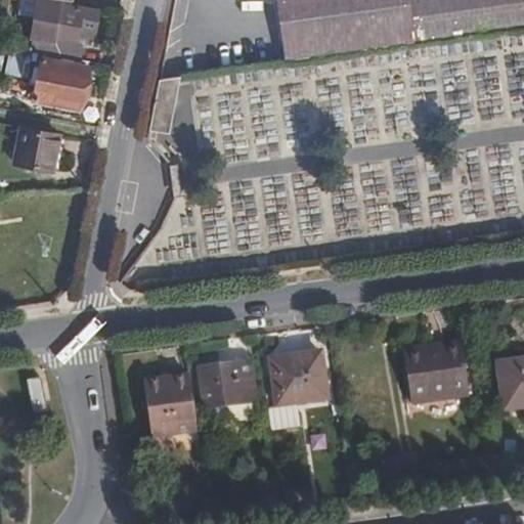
[(35,14),(38,0),(18,0),(16,10),(35,14)]
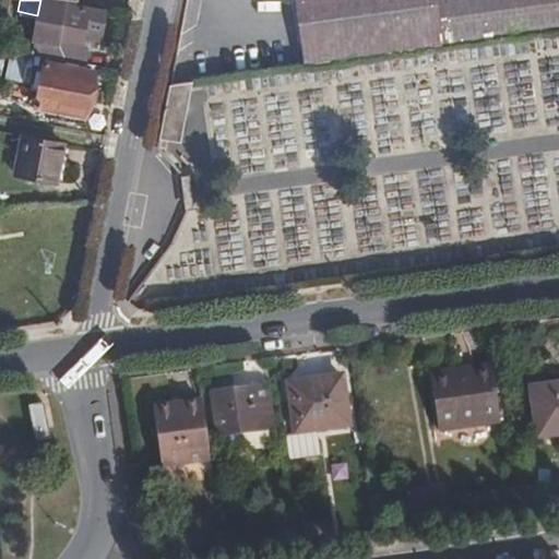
[(45,55),(84,62),(87,48),(78,46),(81,36),(82,30),(98,33),(103,11),(66,4),(66,0),(40,0),(37,15),(30,51),(45,55)]
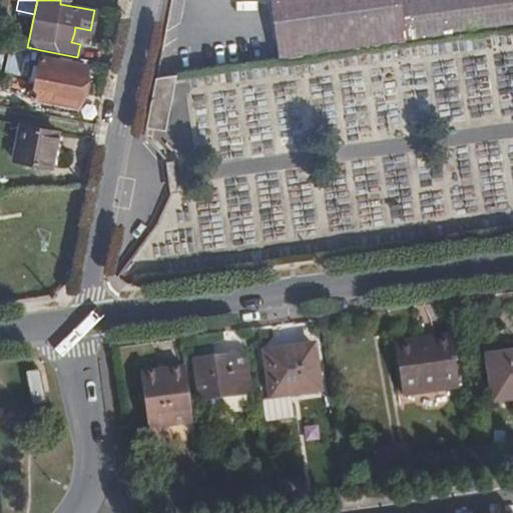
[(280,61),(512,29),(512,0),(271,0),(275,21),(280,61)]
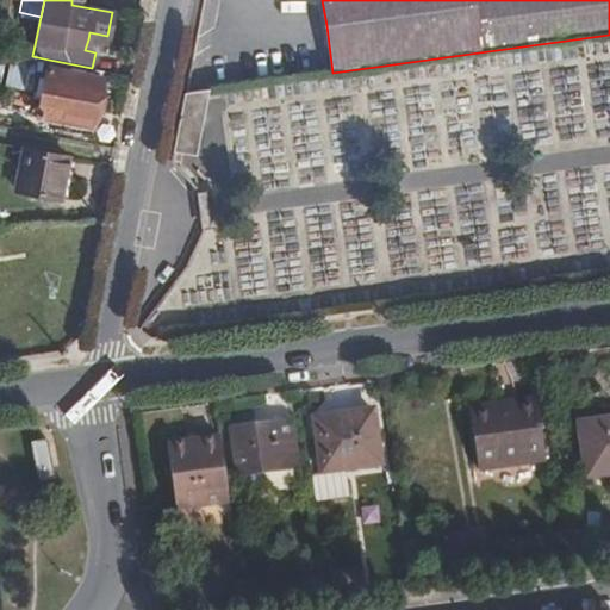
[(89,32),(88,39),(106,43),(107,36),(89,32)]
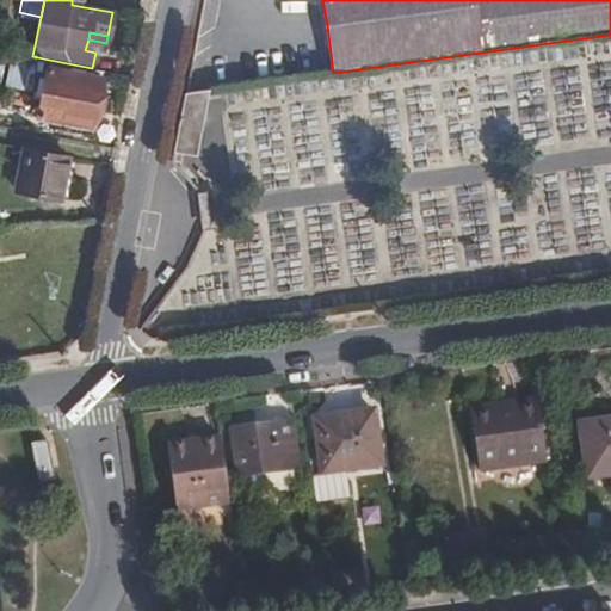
[(0,59),(0,80),(43,90),(49,60),(32,56),(1,50),(0,59)]
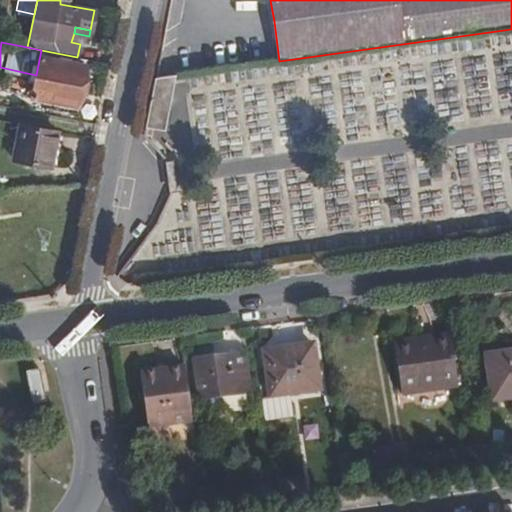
[(76,104),(84,58),(77,57),(41,50),(36,75),(32,95),(76,104)]
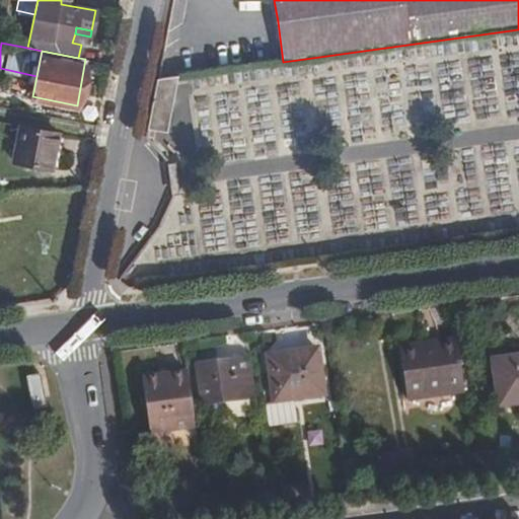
[(157,79),(147,129),(166,133),(178,76),(157,79)]
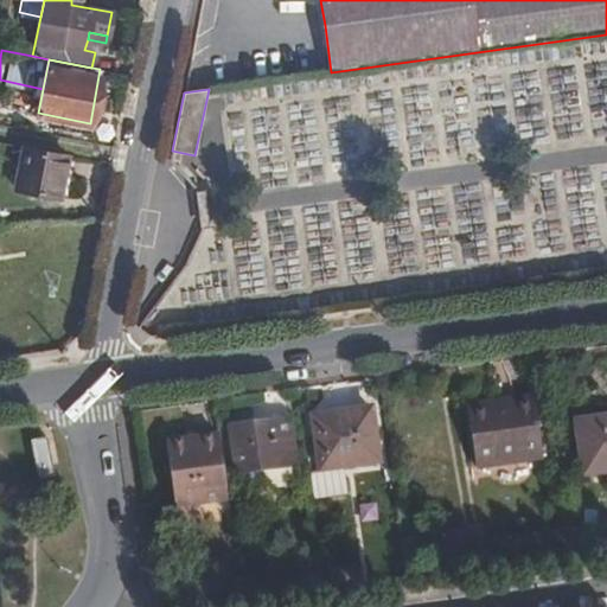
[(69,158),(24,148),(17,189),(61,198),(69,158)]
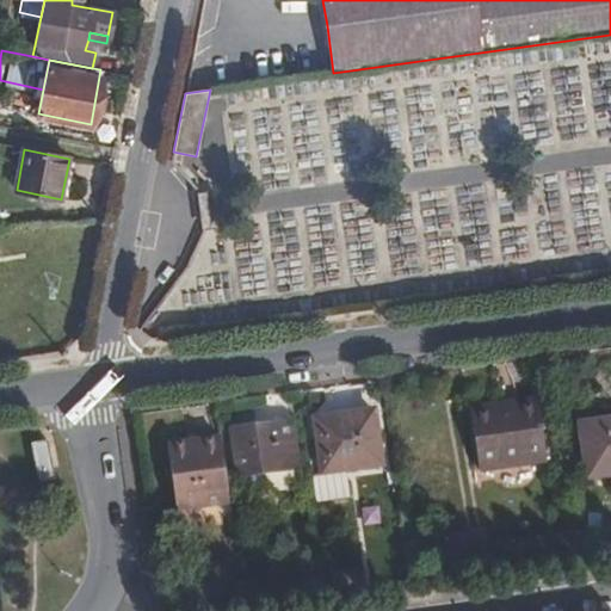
[(537,400),(471,409),(480,470),(547,461),(537,400)]
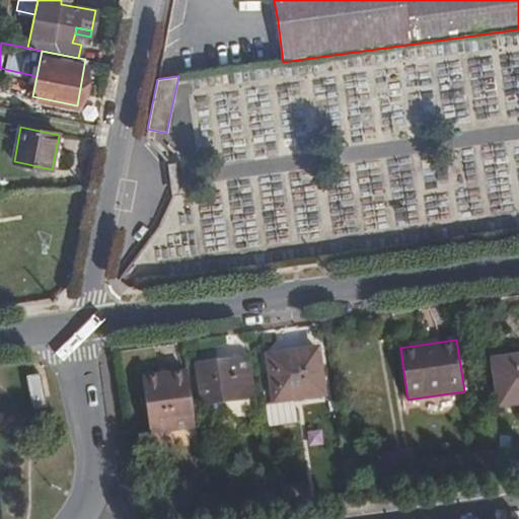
[(226,347),(228,362),(247,359),(248,364),(258,362),(255,342),(226,347)]
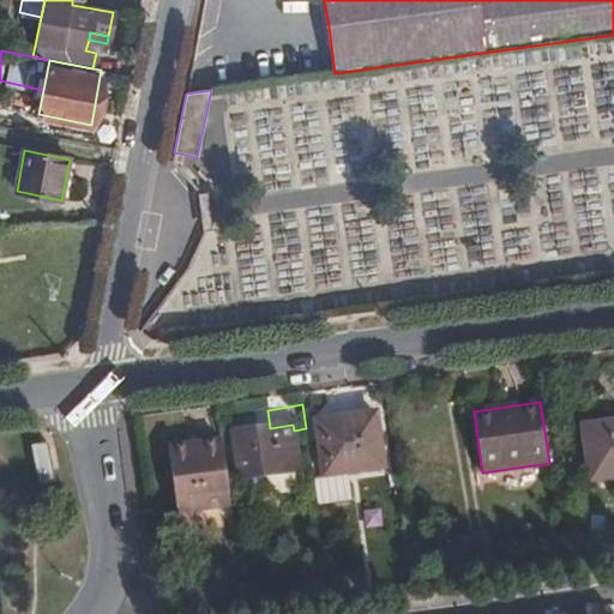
[(317,421),(324,476),(350,473),(384,468),(375,413),(317,421)]
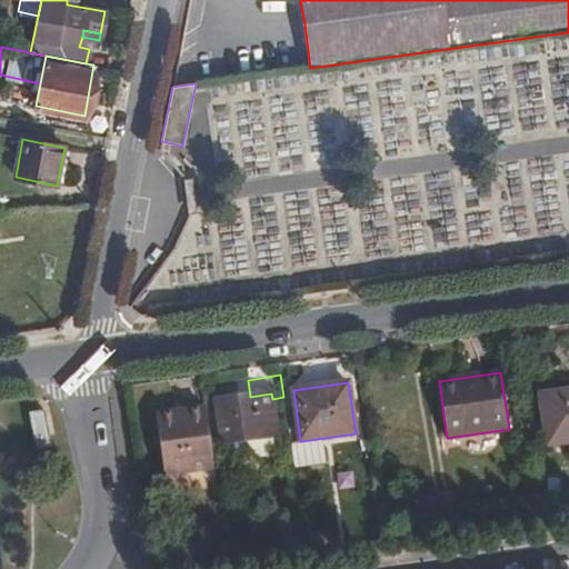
[(568,390),(541,395),(548,447),(568,443),(568,390)]
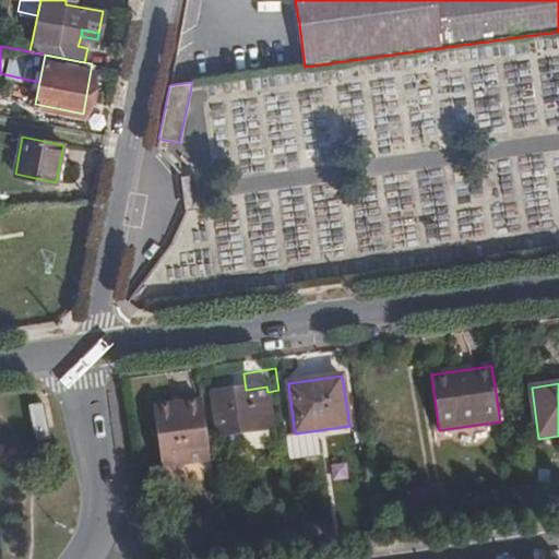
[(246,390),(213,394),(219,436),(273,428),(268,392),(266,387),(246,390)]
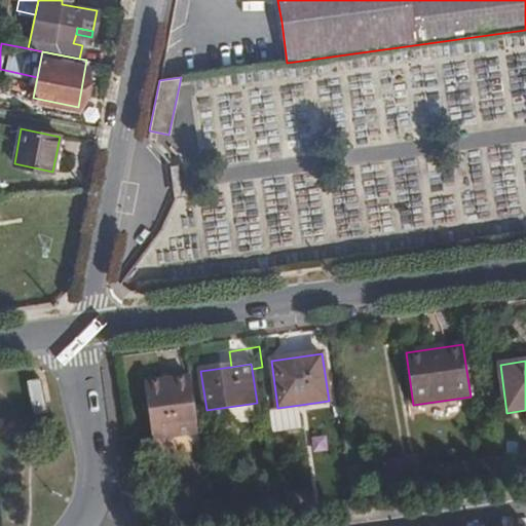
[(160,438),(198,433),(190,377),(167,380),(168,385),(145,388),(150,421),(152,439),(160,438)]
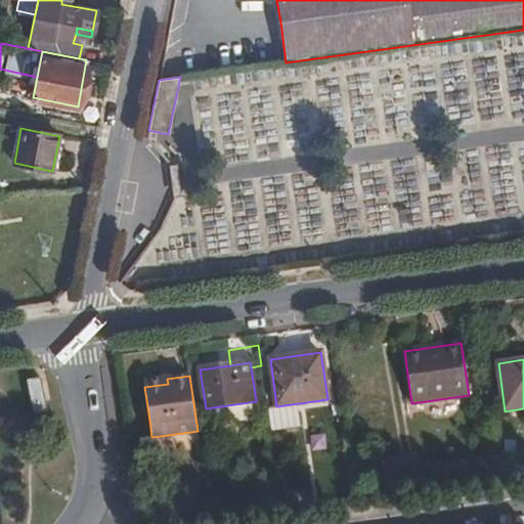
[(168,384),(167,379),(144,382),(144,387),(168,384)]
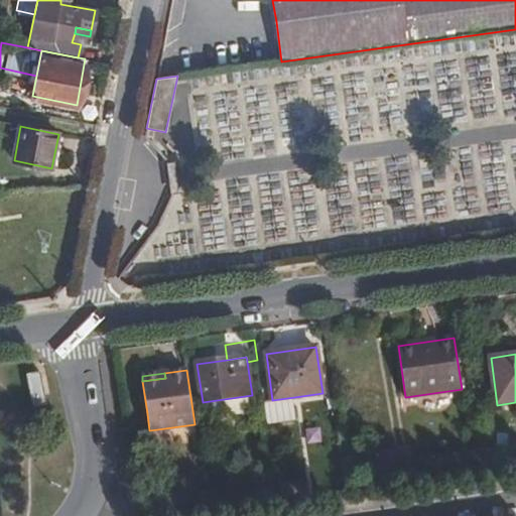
[(272,400),(263,401),(267,425),(297,421),(294,397),(272,400)]
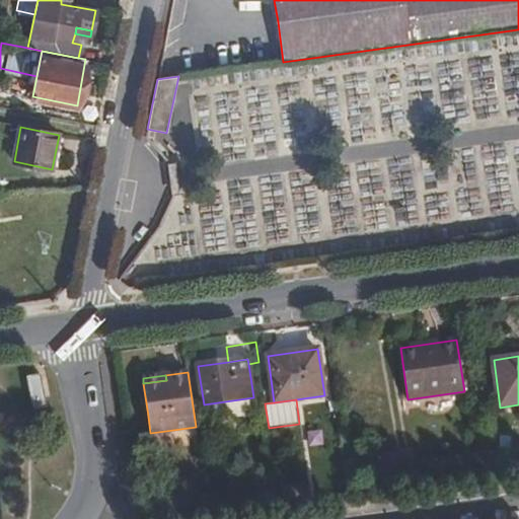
[(308,483),(282,486),(284,504),(311,500),(308,483)]
